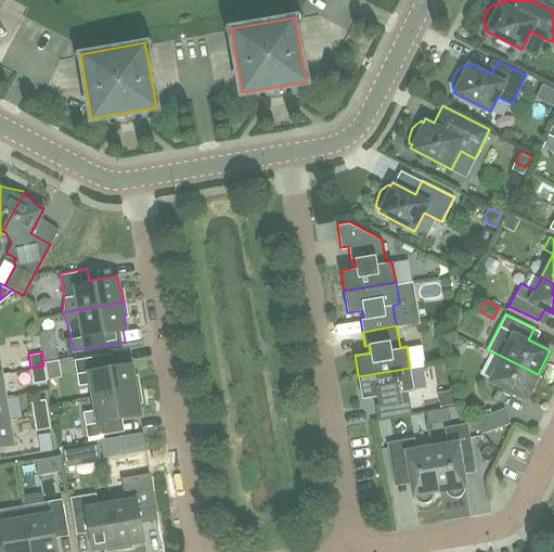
[(104,367),(102,354),(74,359),(78,385),(90,383),(92,396),(139,387),(137,374),(133,375),(131,362),(104,367)]
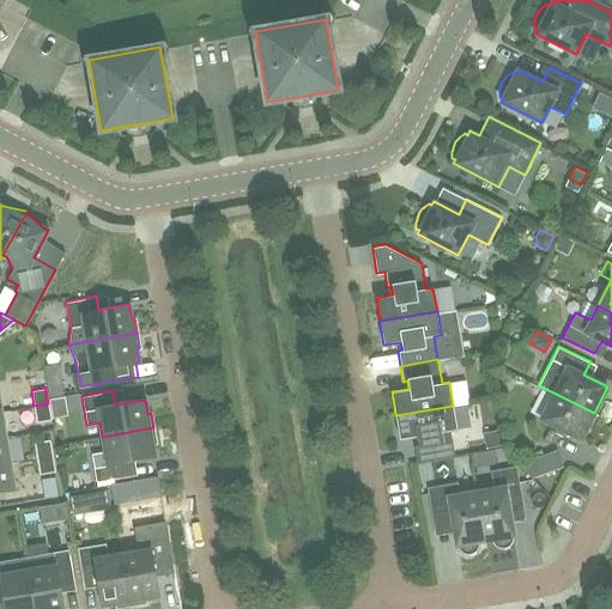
[(581,439),(594,413),(553,393),(540,419),(581,439)]
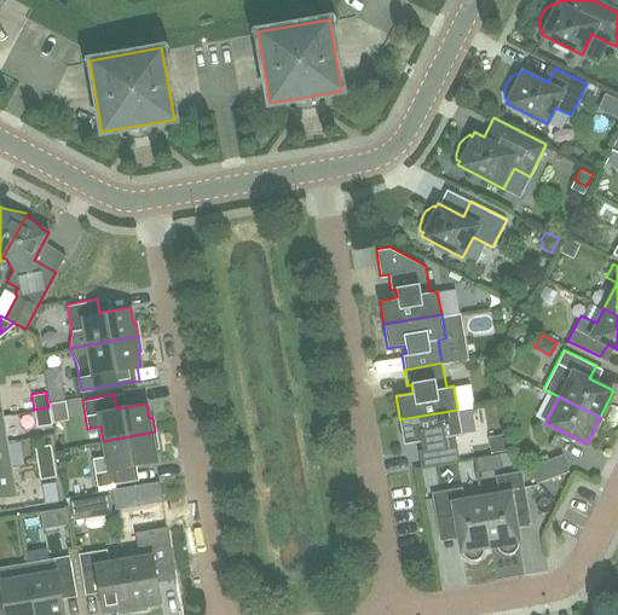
[(38,425),(51,423),(48,407),(34,410),(38,425)]
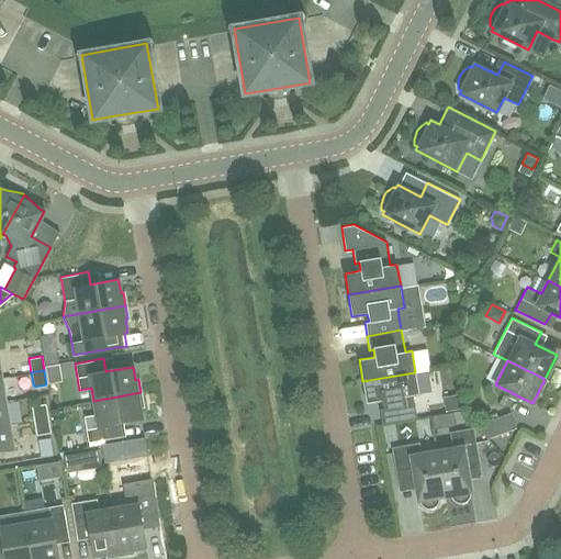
[(416,417),(412,394),(418,393),(415,372),(362,381),(367,403),(382,400),(383,407),(380,409),(382,423),(416,417)]
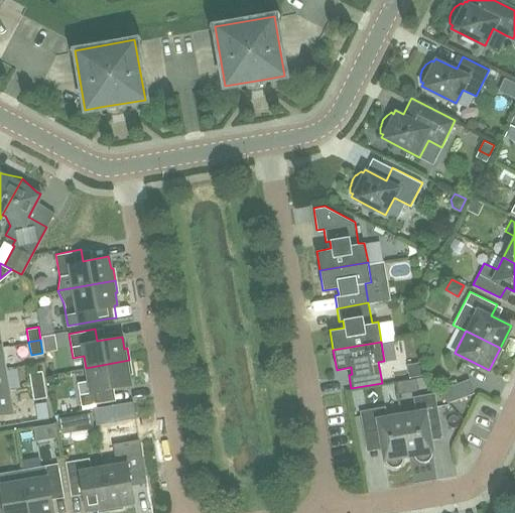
[(81,405),(107,400),(105,389),(131,384),(129,373),(131,372),(129,360),(86,368),(88,380),(78,382),(79,392),(81,405)]
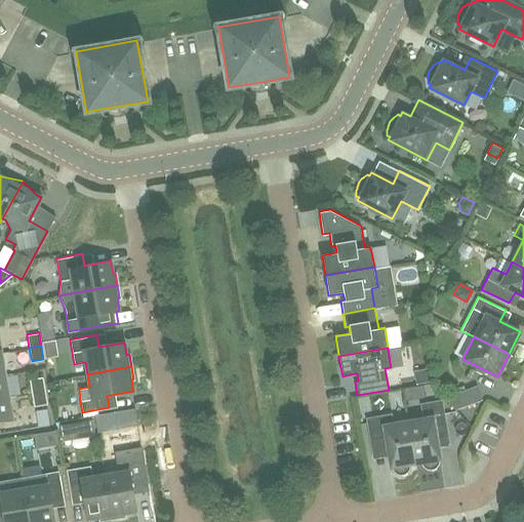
[(416,384),(431,382),(429,367),(414,370),(416,384)]
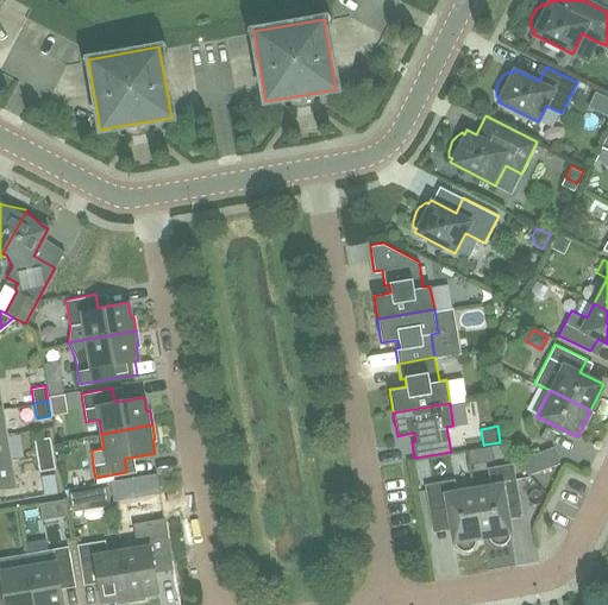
[(0,460),(10,459),(6,434),(0,434),(0,460)]
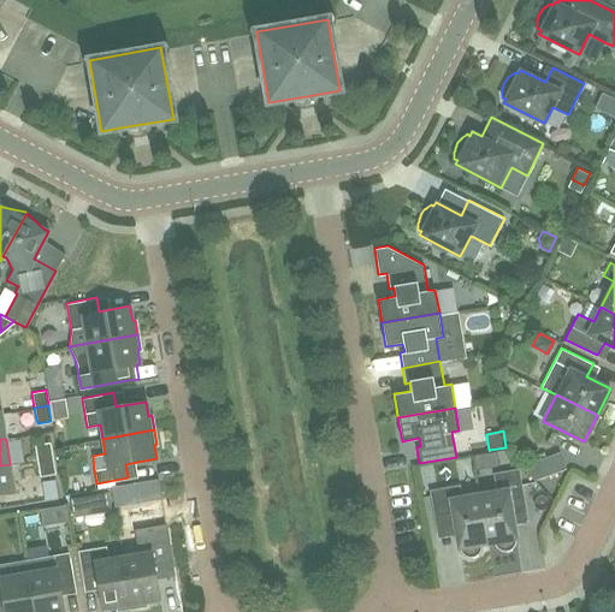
[(37,461),(52,458),(49,443),(35,445),(37,461)]
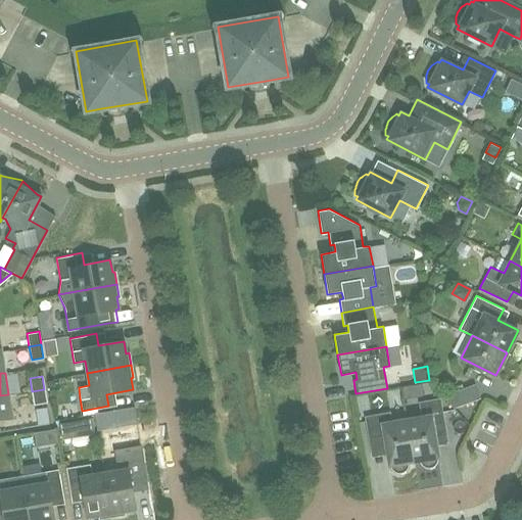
[(400,385),(402,398),(423,394),(421,382),(400,385)]
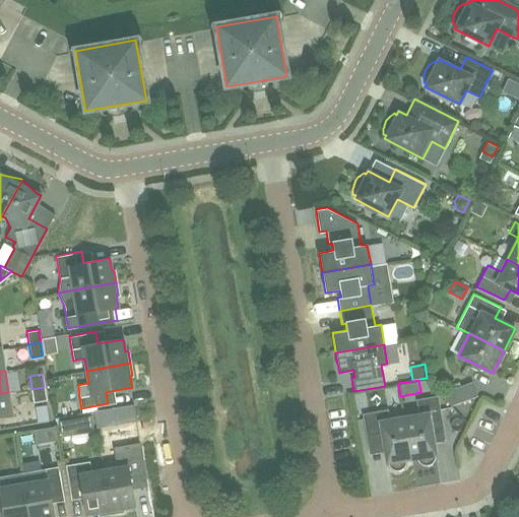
[(451,405),(477,395),(471,381),(440,393),(451,405)]
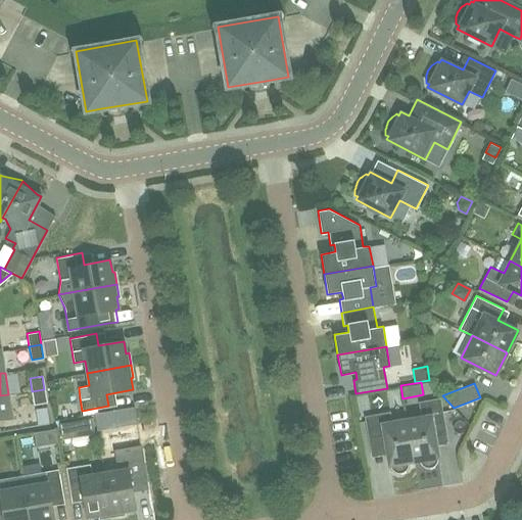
[(34,404),(46,402),(44,389),(32,391),(34,404)]
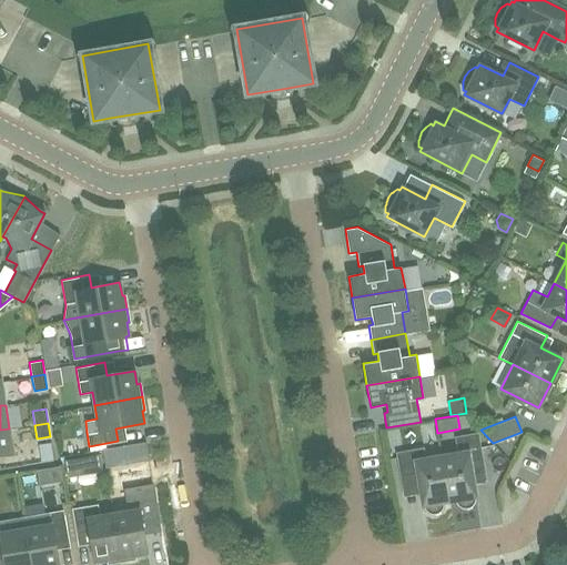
[(0,455),(13,453),(9,429),(0,430),(0,455)]
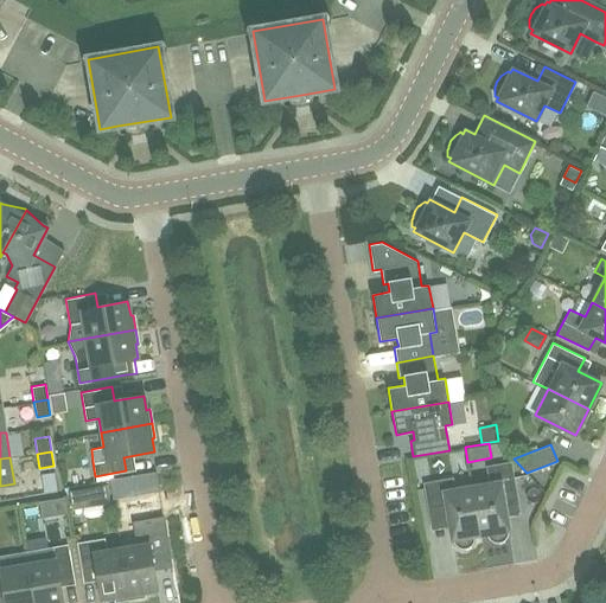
[(508,534),(508,532),(508,531),(508,530),(509,530),(504,505),(518,504),(511,461),(485,466),(489,483),(472,487),(480,534),(486,533),(486,536),(488,537),(489,538),(490,539),(490,540),(491,541),(493,541),(496,543),(497,543),(501,541),(503,540),(504,540),(505,538),(506,537),(508,536),(508,534)]
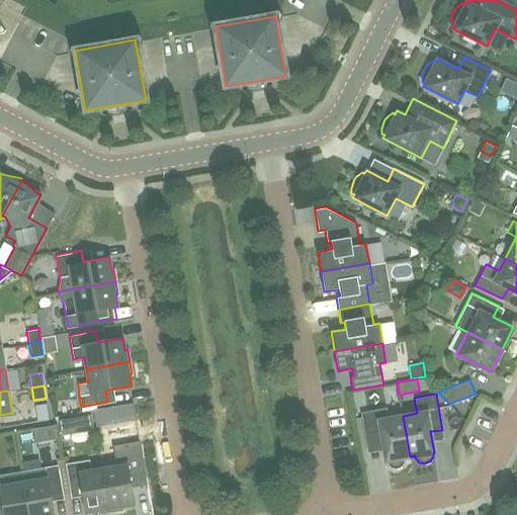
[(132,406),(119,408),(121,420),(134,418),(132,406)]
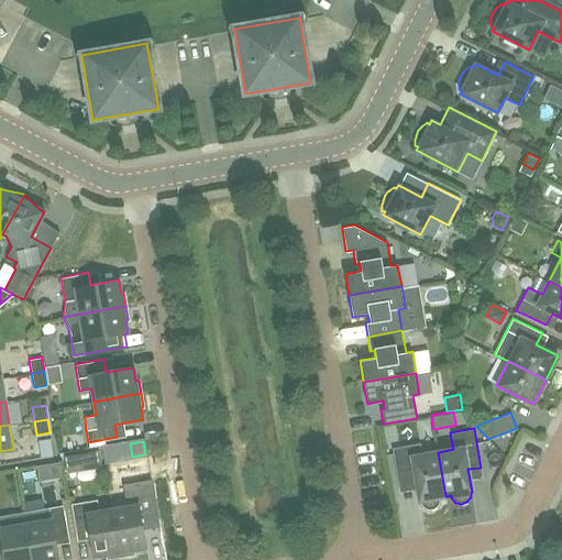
[(421,454),(419,442),(392,448),(398,481),(415,479),(419,501),(419,502),(420,503),(420,504),(422,506),(423,507),(425,508),(427,508),(428,509),(431,509),(433,508),(434,507),(437,506),(438,505),(438,504),(439,503),(439,502),(440,500),(440,498),(439,497),(445,496),(438,452),(421,454)]
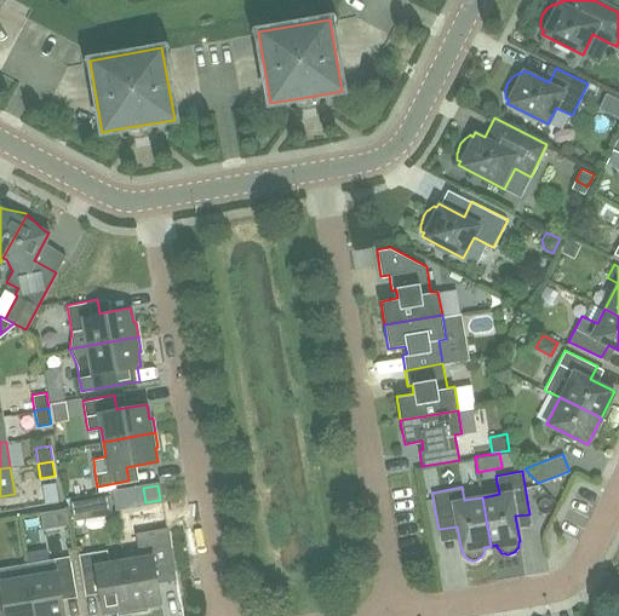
[(93,517),(90,498),(70,501),(74,520),(93,517)]
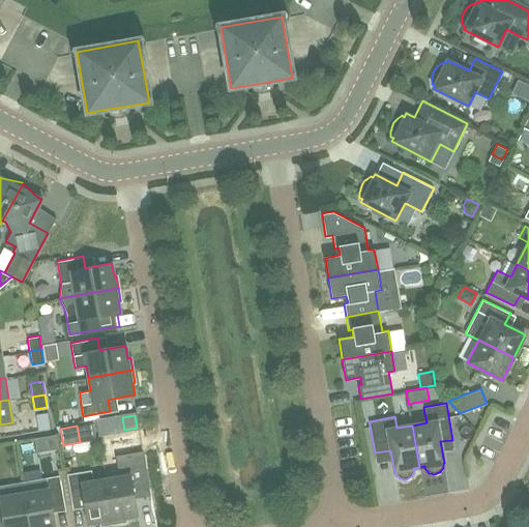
[(55,434),(45,436),(48,450),(57,449),(55,434)]
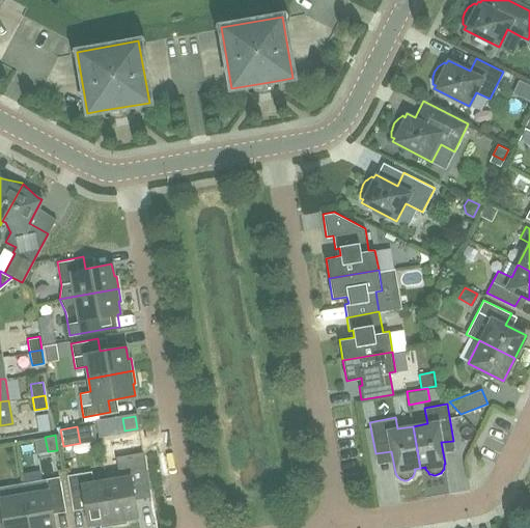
[(106,479),(113,524),(126,522),(126,520),(138,517),(133,491),(145,489),(148,488),(142,451),(114,456),(118,477),(106,479)]
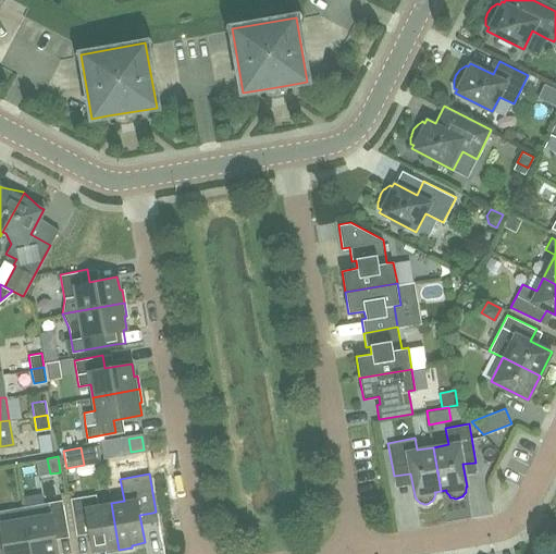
[(97,505),(96,494),(71,499),(75,526),(87,524),(93,552),(106,550),(106,552),(119,550),(111,503),(97,505)]
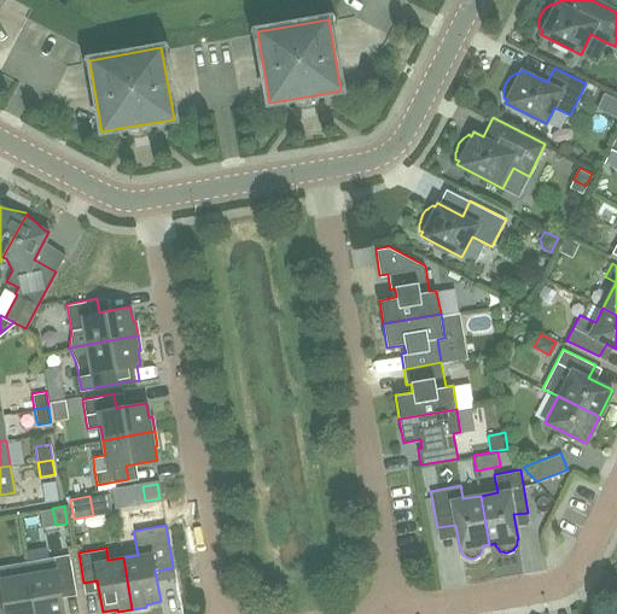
[(28,574),(34,613),(64,613),(59,588),(74,584),(69,554),(53,556),(40,559),(42,572),(28,574)]
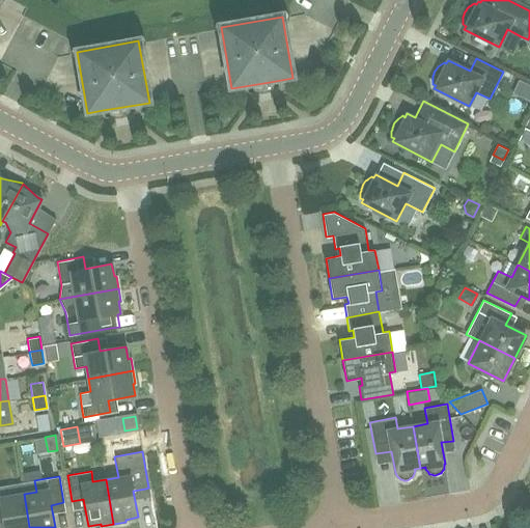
[(12,496),(11,484),(0,485),(0,513),(2,513),(4,527),(29,527),(24,494),(12,496)]
